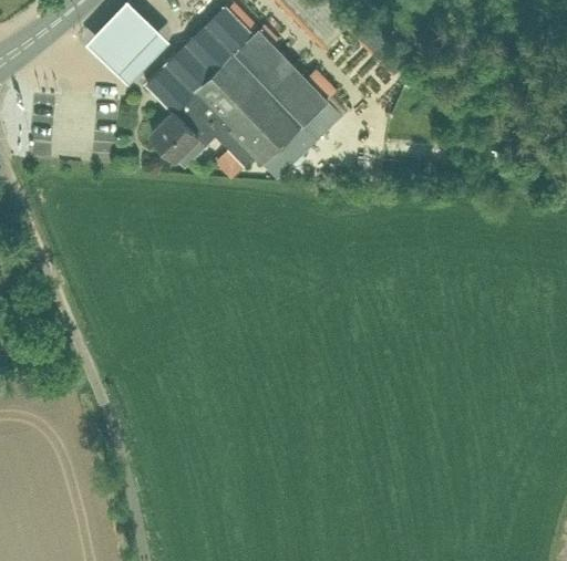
[(279,0),(328,51),(354,27),(330,0),(279,0)]
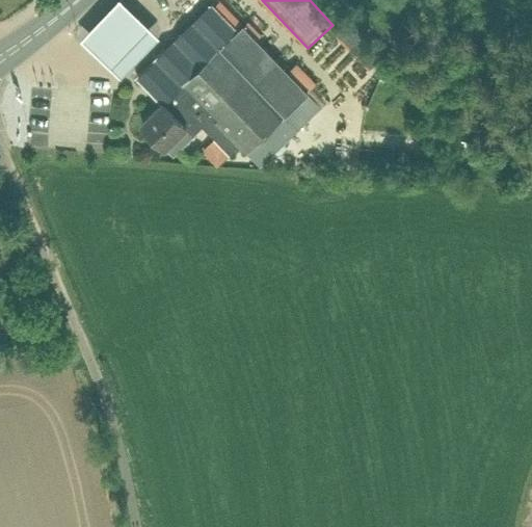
[(121,1),(81,41),(101,60),(122,80),(160,38),(139,20),(121,1)]
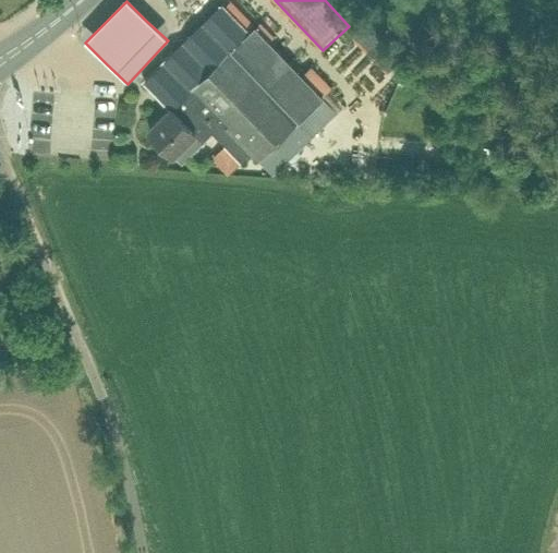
[(144,84),(170,111),(171,111),(184,124),(187,121),(198,133),(204,127),(213,136),(211,137),(241,167),(246,161),(250,164),(253,160),(257,165),(323,103),(255,31),(250,36),(223,8),(222,8),(223,9),(145,84),(144,83),(144,84)]
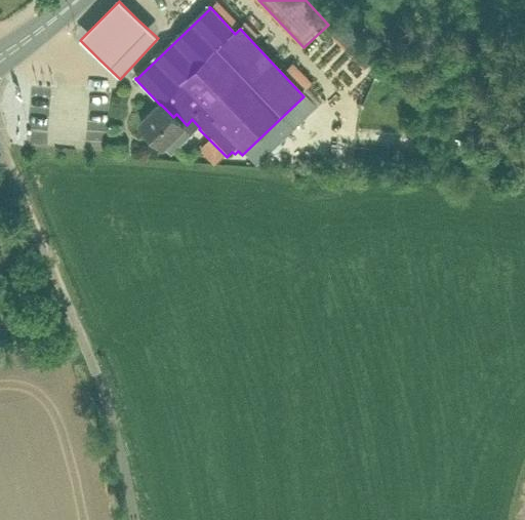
[(161,105),(160,105),(139,125),(163,149),(171,157),(191,137),(199,129),(200,128),(192,119),(187,125),(176,114),(173,117),(161,105)]
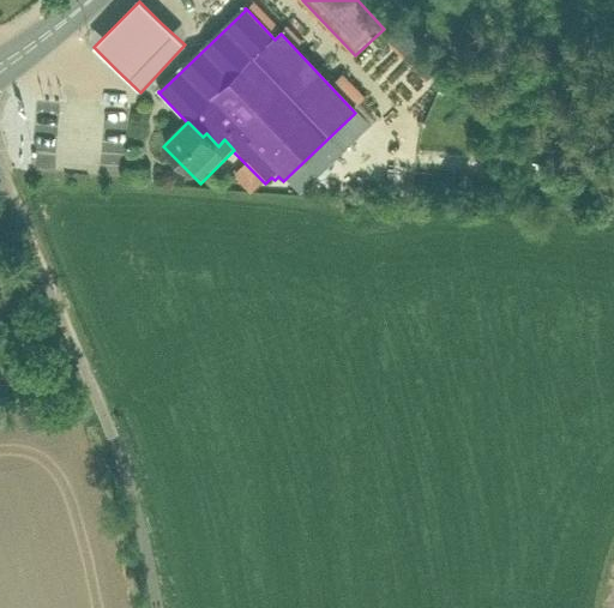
[(391,180),(399,182),(405,158),(397,156),(391,180)]
